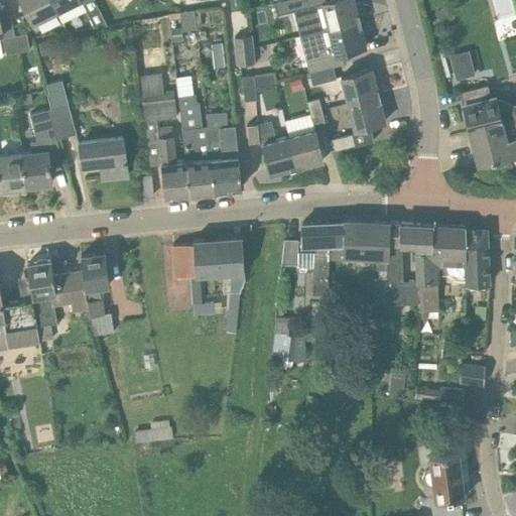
[(57,12),(51,0),(21,0),(33,24),(57,12)]
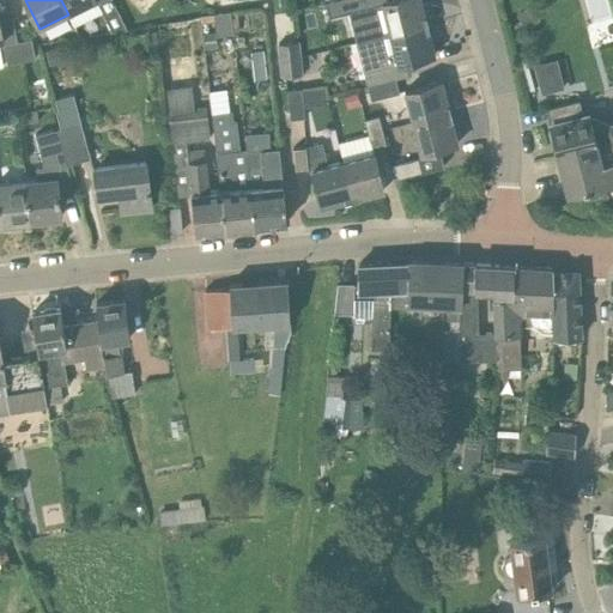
[(61,0),(68,14),(74,28),(102,13),(113,32),(127,30),(111,0),(61,0)]
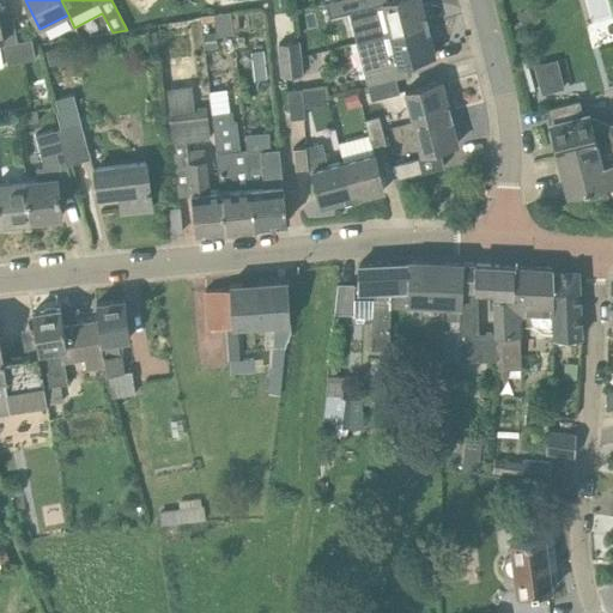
[(329,18),(349,13),(345,0),(339,0),(326,4),(329,18)]
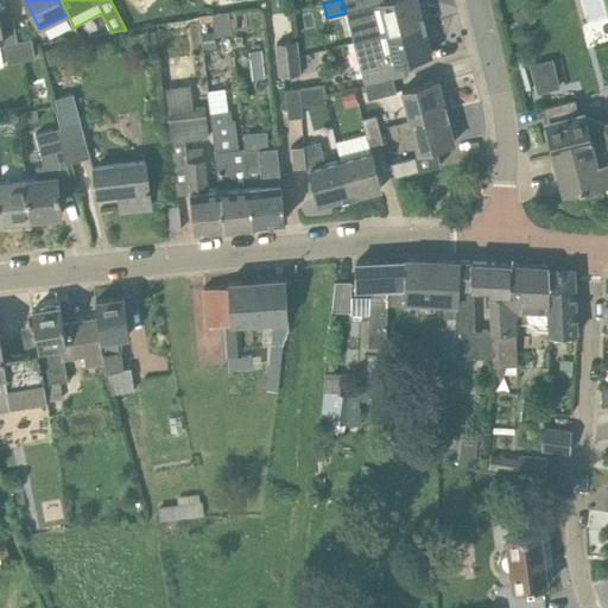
[(374,5),(372,0),(342,0),(346,13),(374,5)]
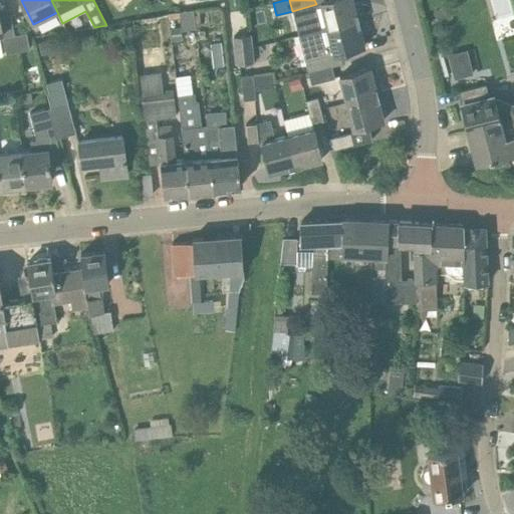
[(327,28),(358,20),(352,0),(329,0),(320,2),(327,28)]
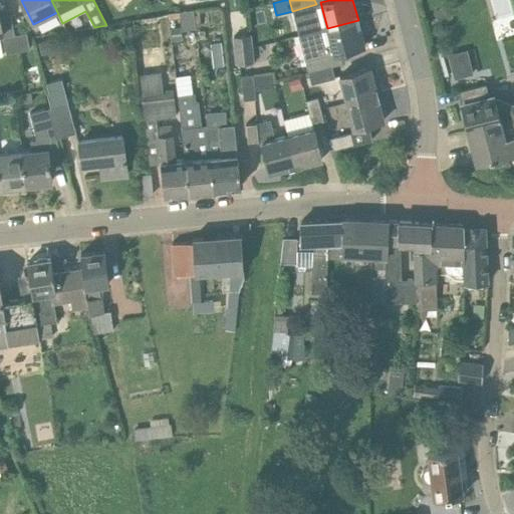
[(434,13),(443,24),(453,16),(445,5),(434,13)]
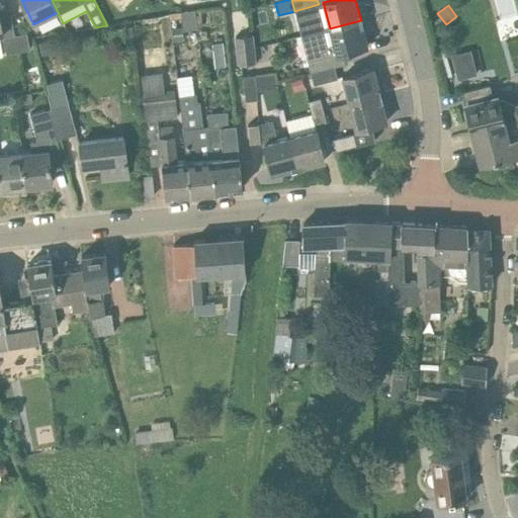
[(0,34),(2,34),(6,55),(18,52),(15,36),(11,16),(0,19),(0,17),(0,34)]
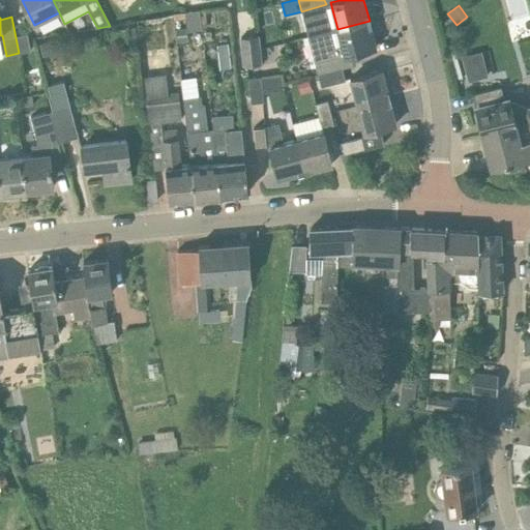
[(377,48),(370,21),(337,29),(307,36),(314,63),(317,76),(343,69),(352,66),(355,63),(353,54),(377,48)]
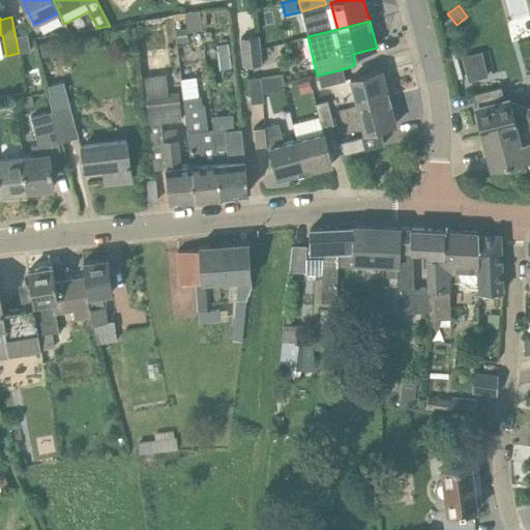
[(186,29),(177,30),(178,41),(188,40),(186,29)]
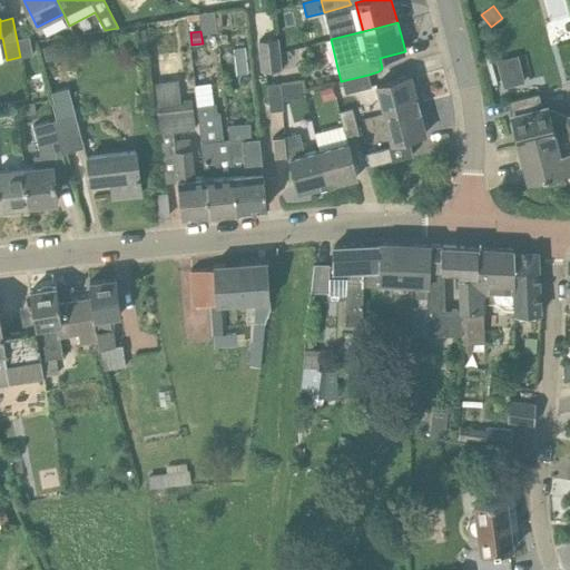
[(17,40),(20,57),(33,55),(30,37),(17,40)]
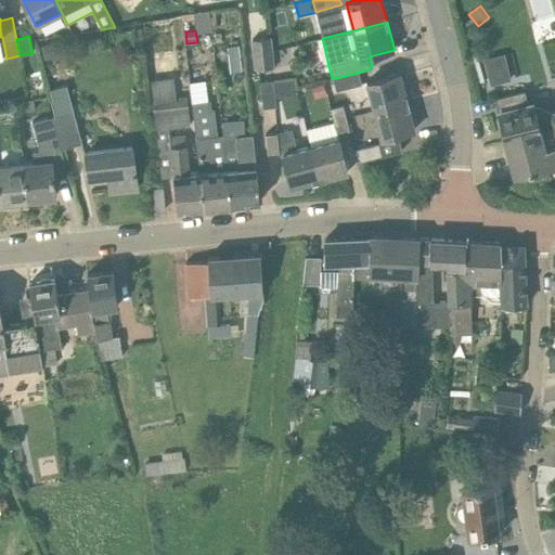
[(256,71),(259,71),(273,68),(270,38),(253,40),(256,71)]
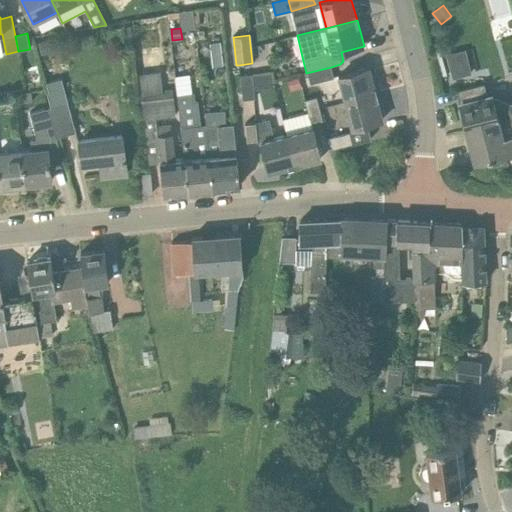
[(40,56),(53,53),(50,40),(37,43),(40,56)]
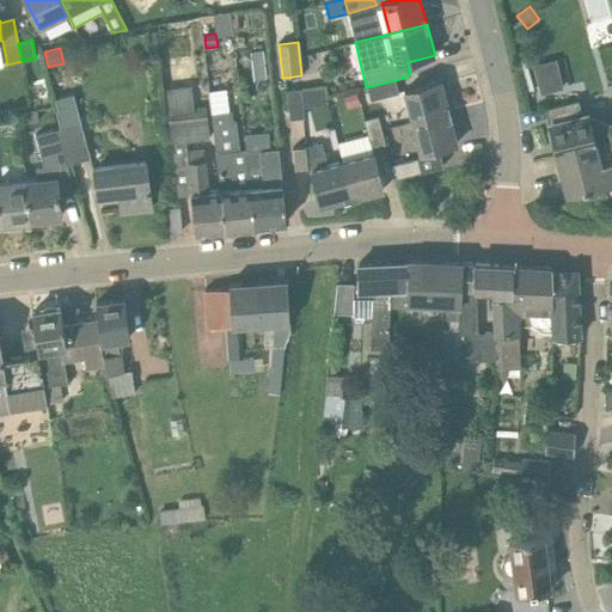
[(263,50),(250,51),(252,73),(265,72),(263,50)]
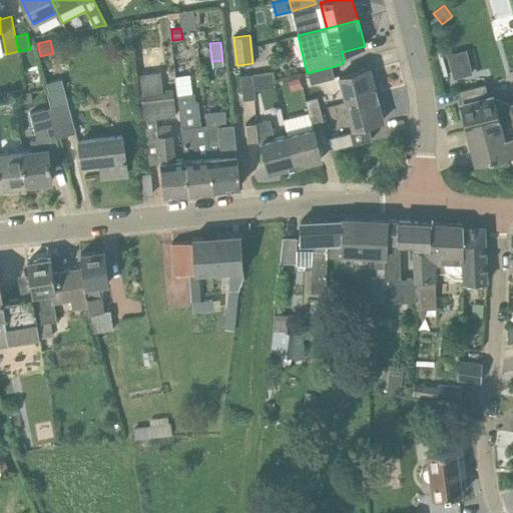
[(448,54),(456,78),(477,71),(469,47),(448,54)]
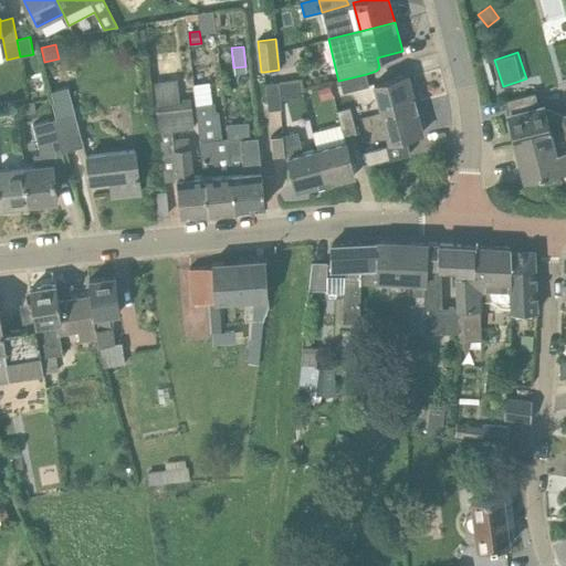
[(369,86),(366,74),(338,81),(342,94),(369,86)]
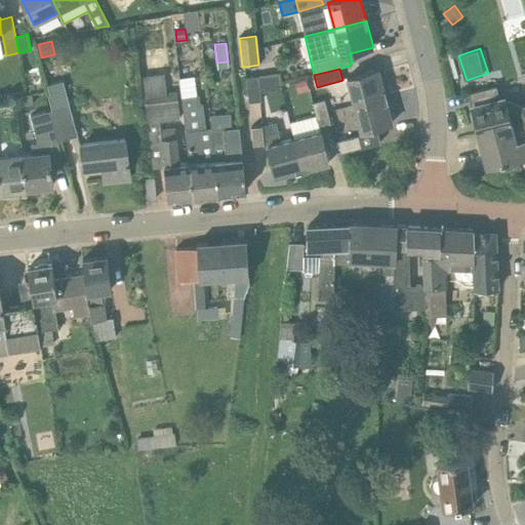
[(347,79),(354,106),(386,97),(379,71),(347,79)]
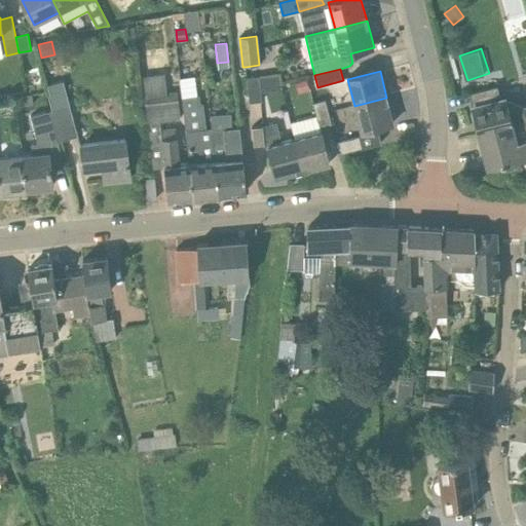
[(189,163),(179,164),(176,138),(175,128),(161,129),(160,129),(159,121),(180,119),(177,91),(166,92),(164,74),(142,77),(144,96),(146,121),(152,168),(164,166),(167,198),(193,196),(190,163),(189,163)]
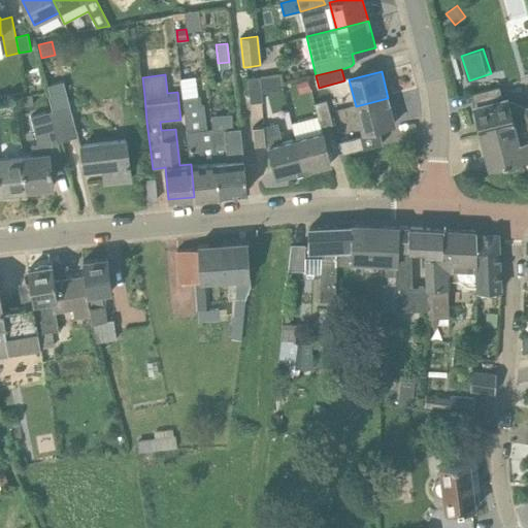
[(276,88),(275,77),(260,78),(260,77),(248,79),(251,103),(263,102),(261,90),(276,88)]
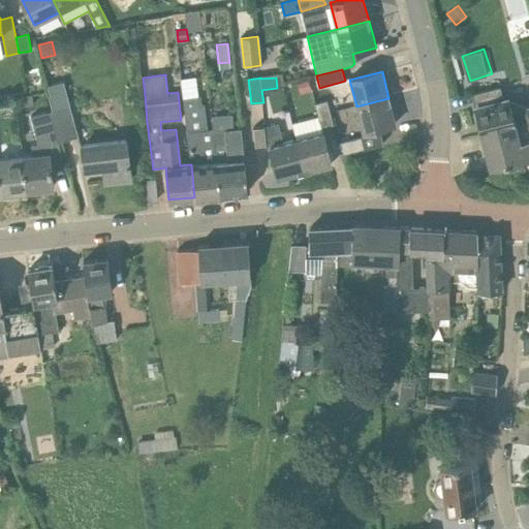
[(308,80),(300,83),(304,95),(311,93),(308,80)]
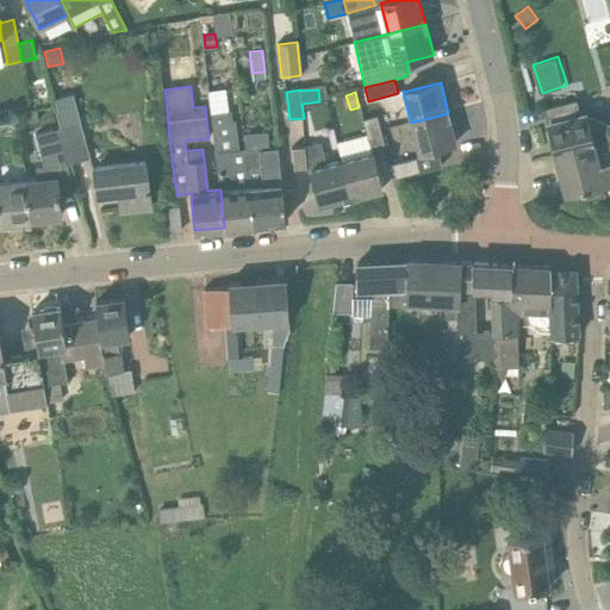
[(58,129),(80,122),(73,95),(50,100),(58,129)]
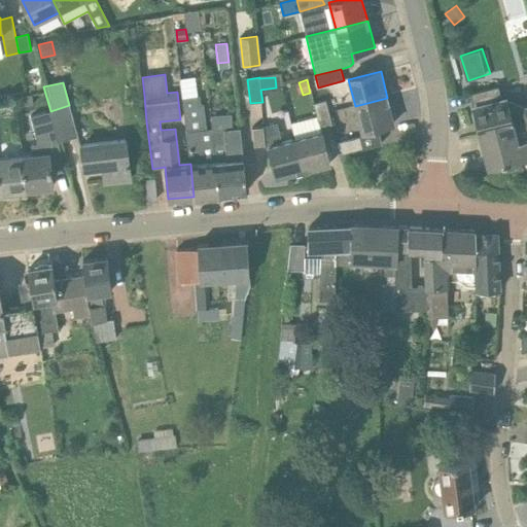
[(469,95),(481,138),(526,126),(526,106),(525,107),(506,99),(506,96),(500,98),(498,88),(469,95)]
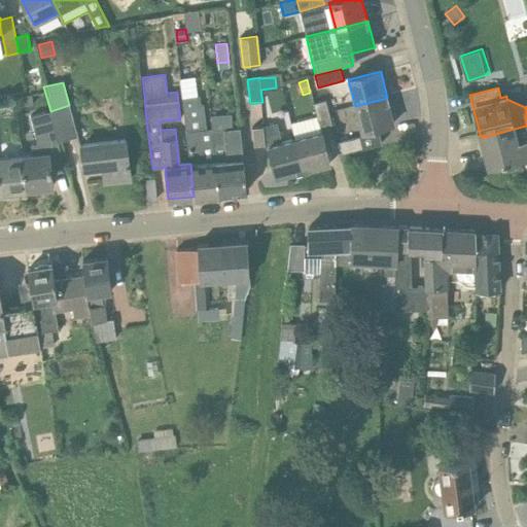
[(215,156),(214,144),(212,131),(211,129),(206,130),(203,104),(201,104),(199,97),(181,99),(186,131),(189,160),(189,164),(190,164),(194,197),(220,194),(217,161),(215,162),(215,156)]
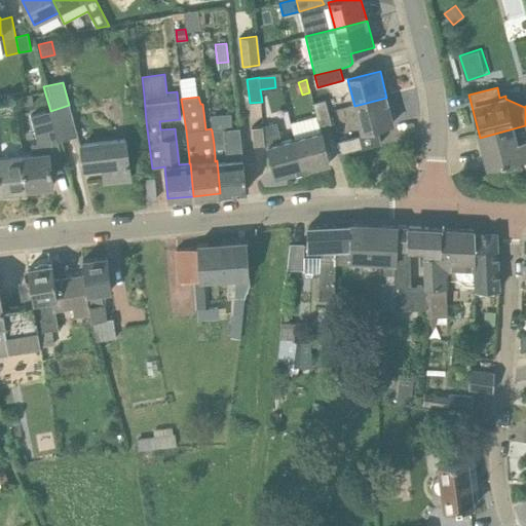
[(386,98),(354,106),(363,136),(339,142),(342,154),(382,144),(378,127),(393,123),(386,98)]
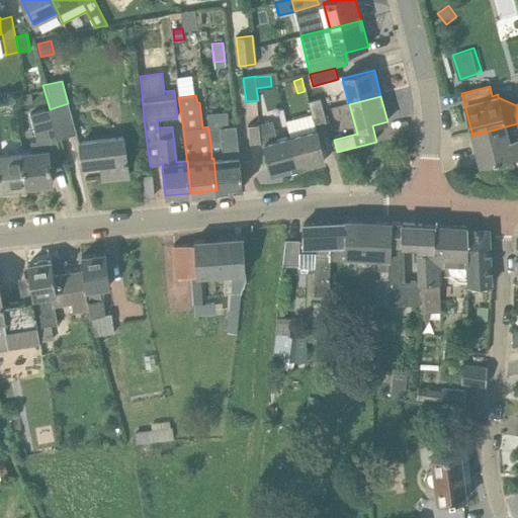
[(315,125),(326,122),(320,99),(308,102),(315,125)]
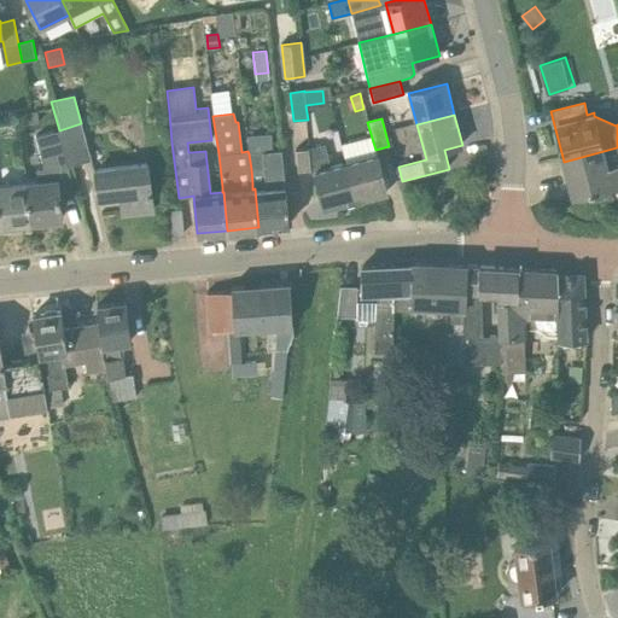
[(88,149),(81,123),(59,130),(57,130),(59,136),(68,165),(91,159),(88,149)]
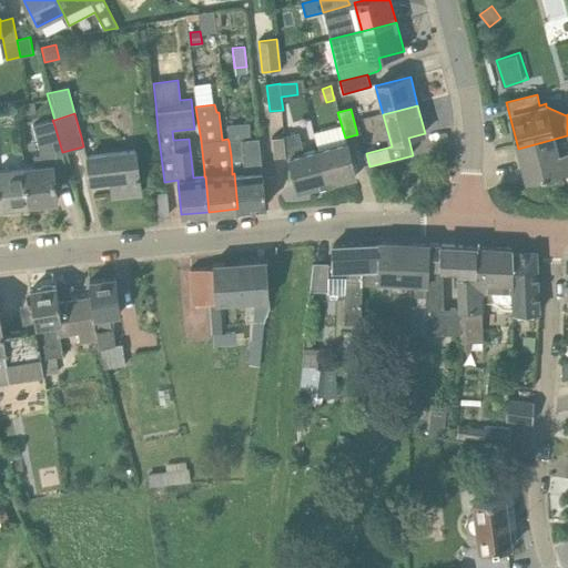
[(34,168),(24,169),(28,205),(58,202),(54,180),(69,179),(62,153),(62,152),(54,125),(52,120),(32,125),(41,156),(32,156),(34,168)]
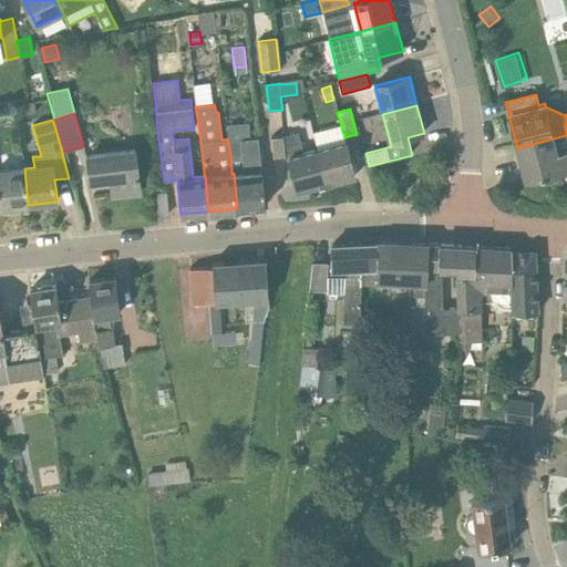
[(141,193),(136,152),(133,131),(81,136),(83,146),(89,157),(91,178),(111,176),(113,196),(141,193)]
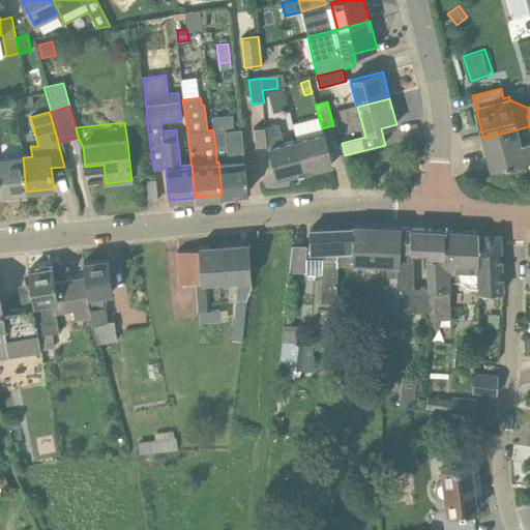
[(529,126),(483,139),(491,169),(529,158),(529,126)]
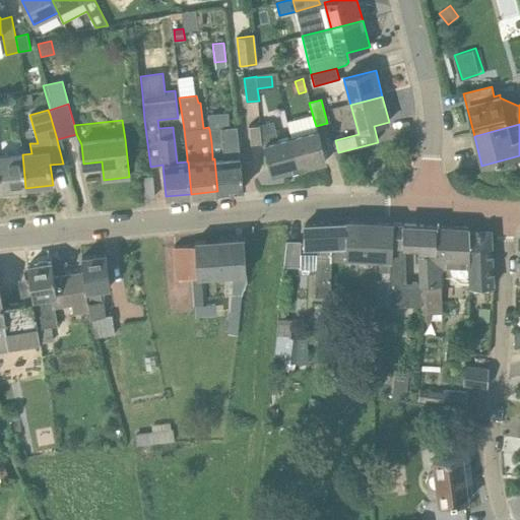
[(260,134),(259,125),(249,126),(251,144),(261,143),(260,134)]
